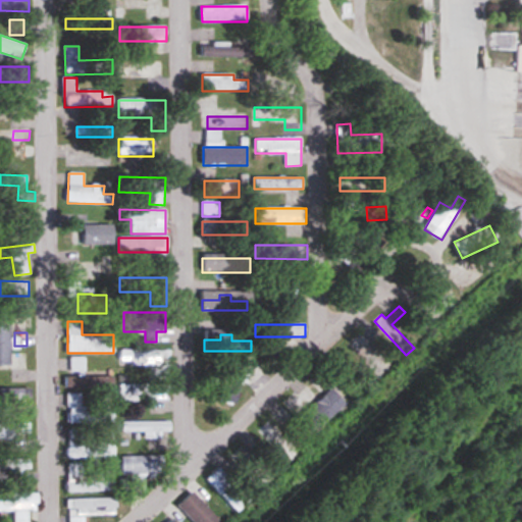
[(169,379),(169,351),(119,351),(119,366),(154,366),(154,379),(169,379)]
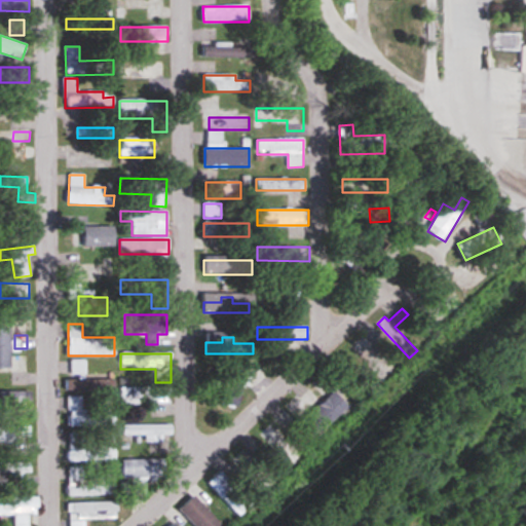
[(0,368),(27,369),(27,357),(0,357),(0,368)]
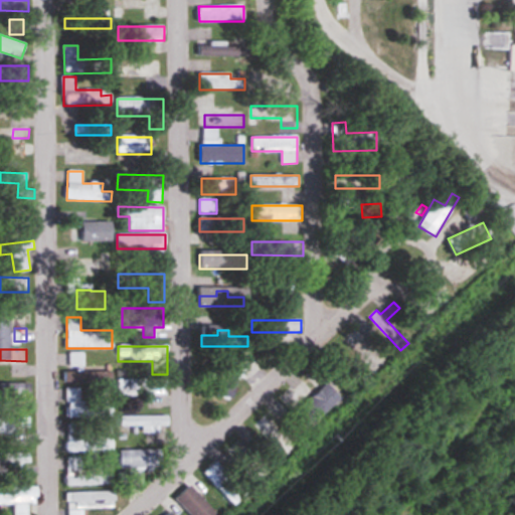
[(69,353),(69,367),(83,367),(83,353),(69,353)]
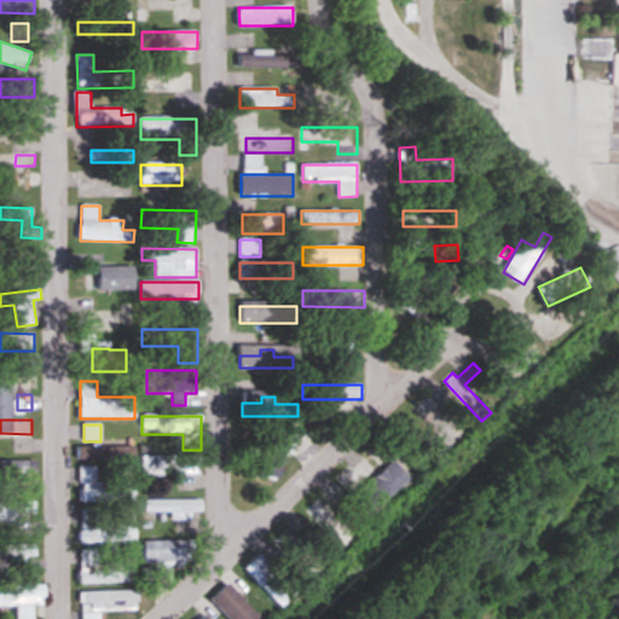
[(285,481),(294,432),(268,427),(265,446),(256,445),(252,474),(285,481)]
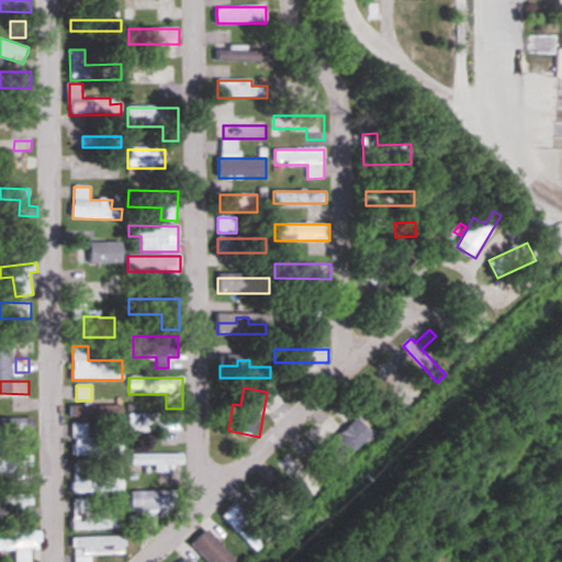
[(378,439),(344,403),(335,412),(369,447),(378,439)]
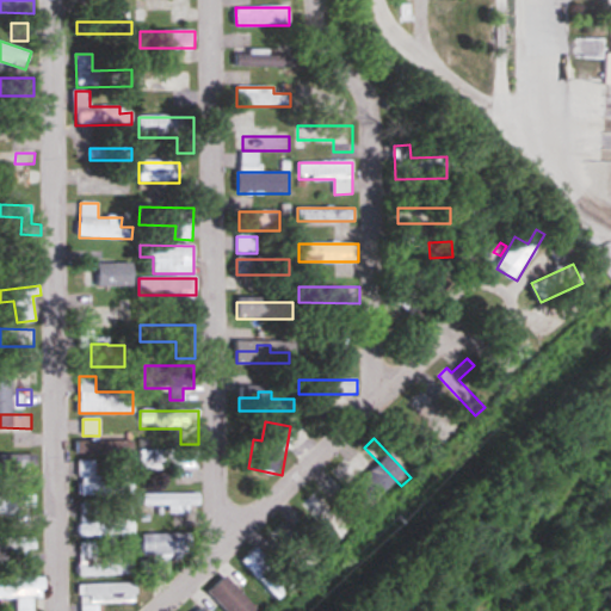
[(133,440),(76,440),(76,454),(133,454),(133,440)]
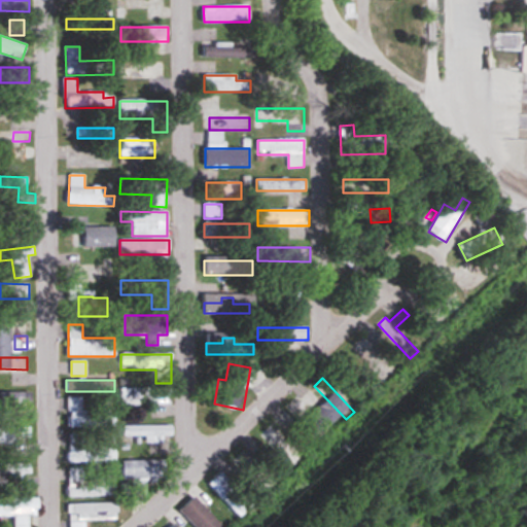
[(171,389),(119,389),(119,406),(171,406),(171,389)]
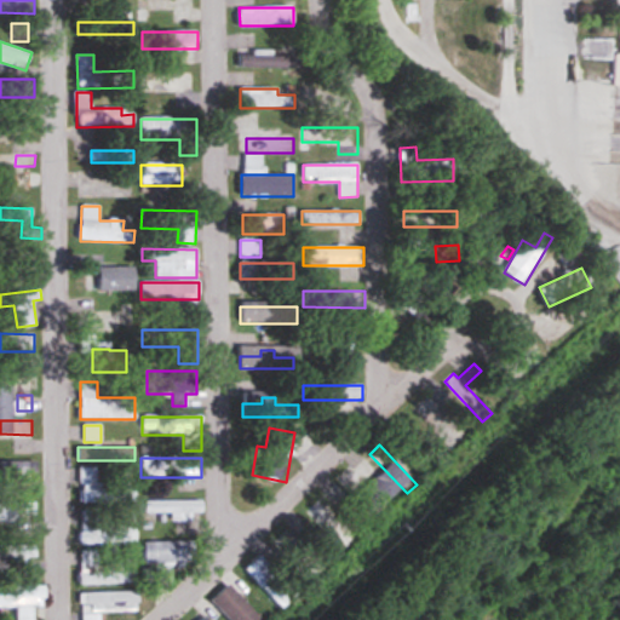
[(0,480),(17,481),(17,494),(36,494),(35,461),(0,461),(0,480)]
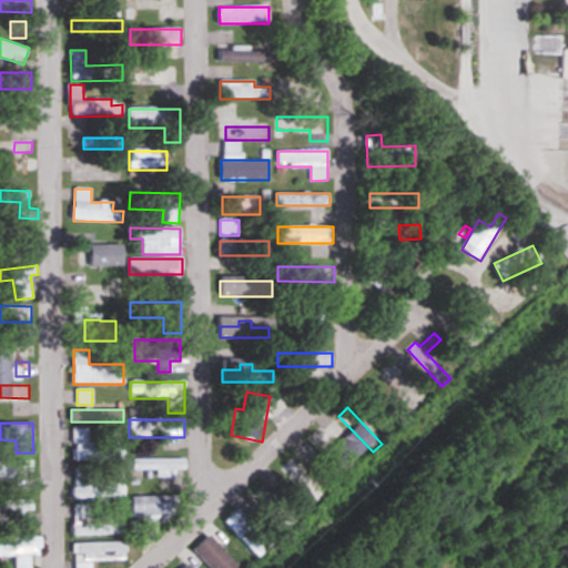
[(123,460),(123,442),(89,442),(89,428),(73,428),(73,460),(123,460)]
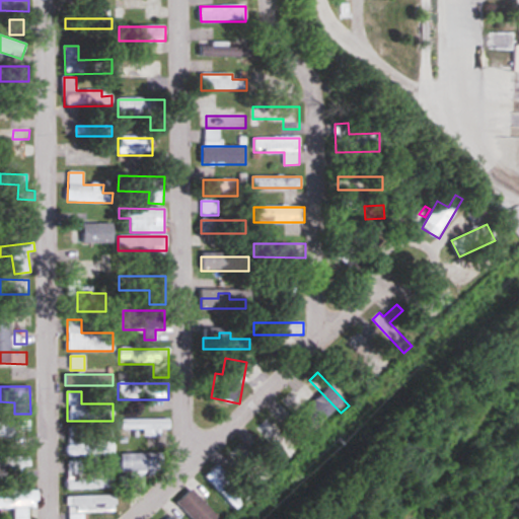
[(316,436),(323,430),(311,417),(315,413),(307,403),(312,398),(306,392),(303,396),(298,391),(285,403),(316,436)]
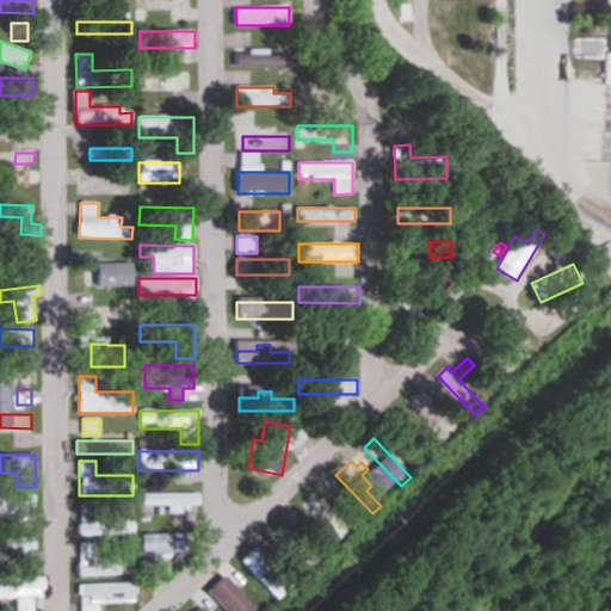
[(321,487),(331,498),(341,488),(332,477),(321,487)]
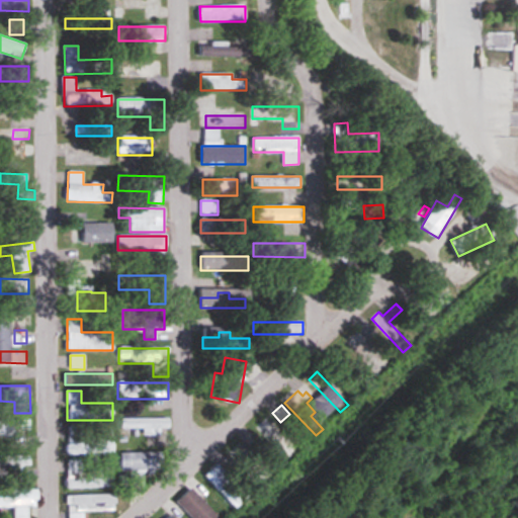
[(170,419),(120,419),(120,430),(143,430),(143,435),(161,435),(161,429),(170,429),(170,419)]
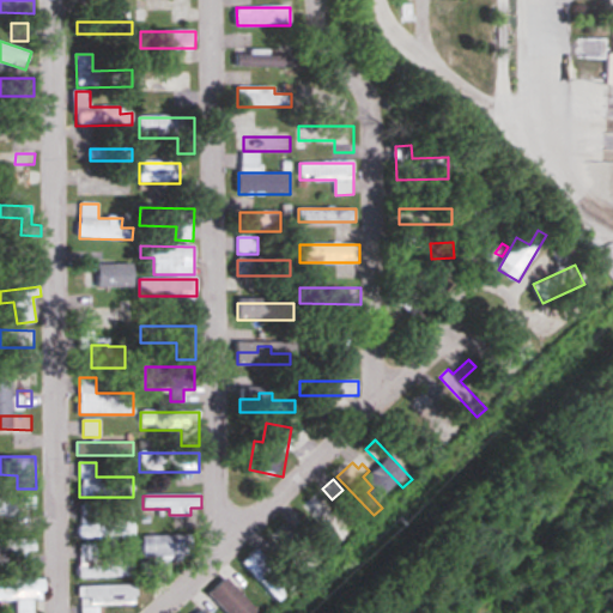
[(0,514),(20,515),(20,509),(36,509),(36,497),(0,497),(0,514)]
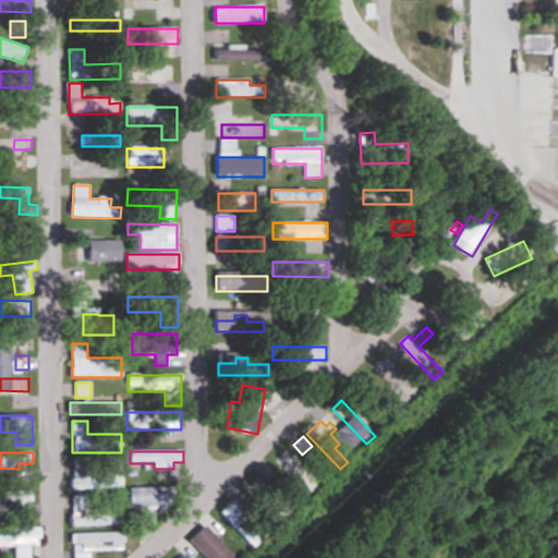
[(316,488),(289,452),(279,460),(306,496),(316,488)]
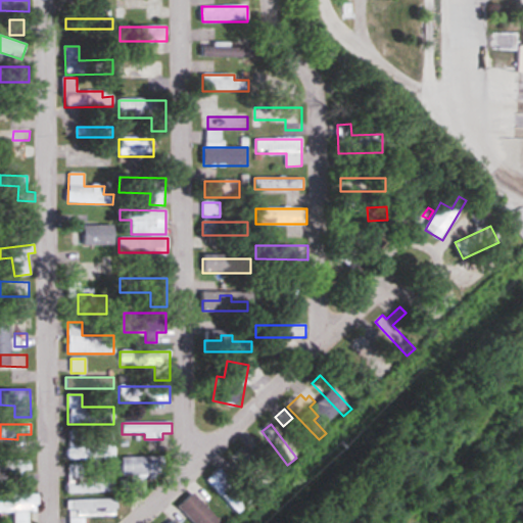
[(67,430),(67,459),(114,459),(115,446),(105,446),(105,441),(83,441),(84,430),(67,430)]
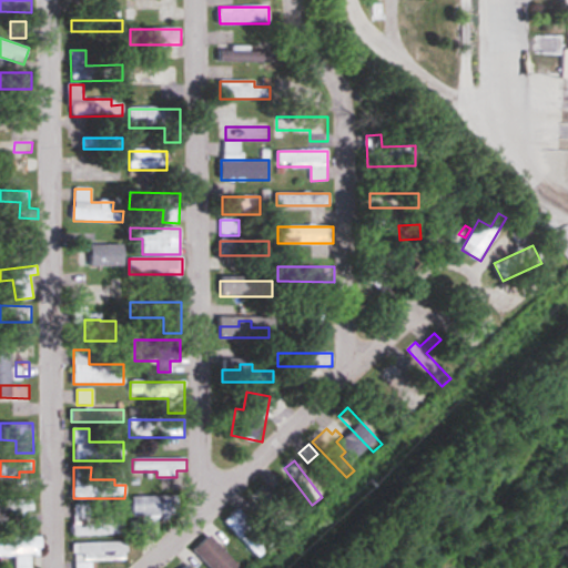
[(296,523),(262,488),(251,499),(285,534),(296,523)]
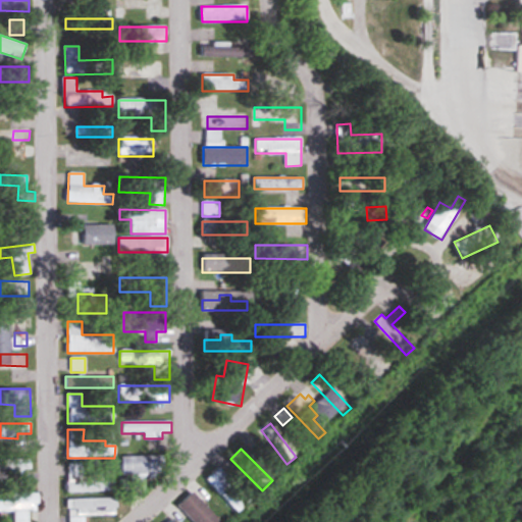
[(145,490),(145,475),(163,474),(163,456),(121,457),(121,477),(132,477),(132,490),(145,490)]
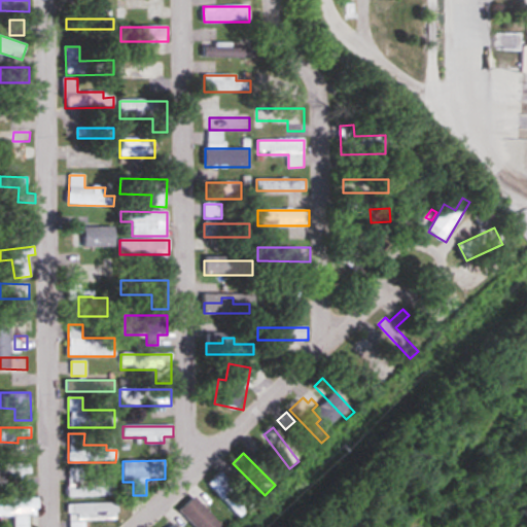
[(0,473),(31,475),(31,463),(0,463),(0,473)]
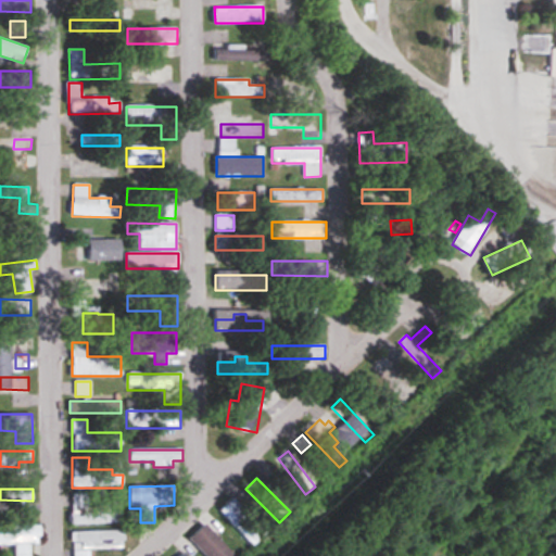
[(72,526),(121,523),(121,513),(111,513),(111,506),(89,506),(89,494),(71,494),(72,526)]
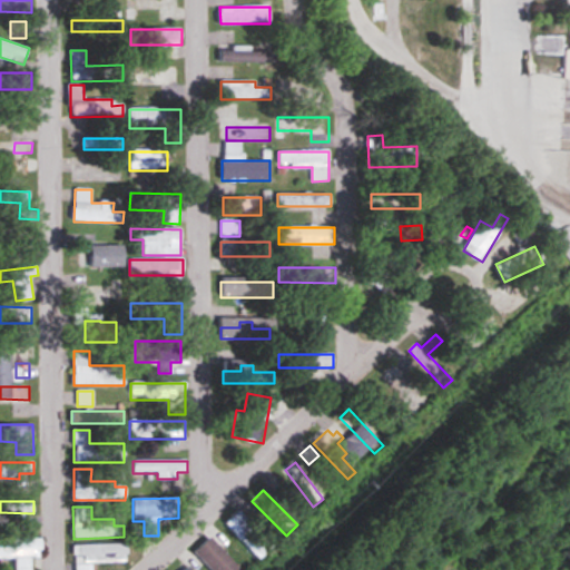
[(261,559),(274,546),(239,511),(226,524),(261,559)]
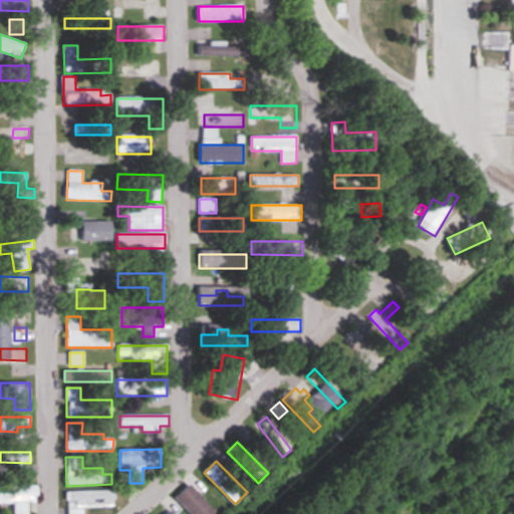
[(0,503),(15,504),(15,513),(28,513),(29,503),(38,503),(38,486),(0,486),(0,503)]
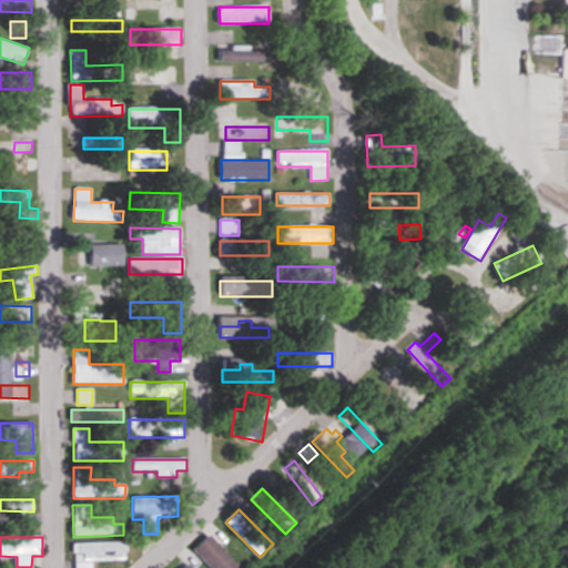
[(92,567),(92,560),(127,560),(127,543),(74,544),(74,567),(92,567)]
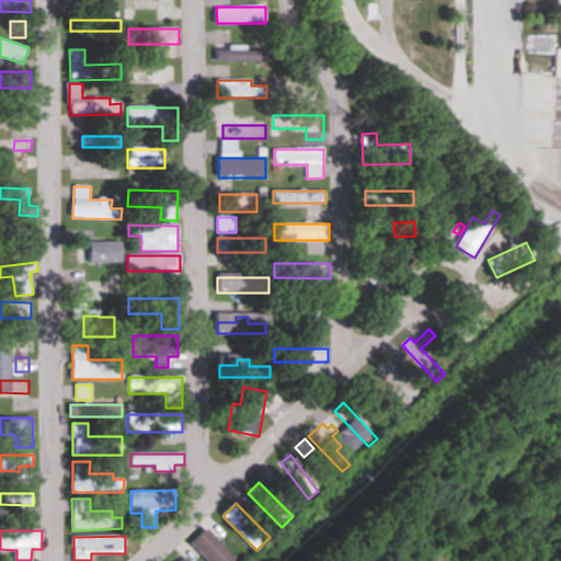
[(193,544),(209,560),(225,560),(201,537),(193,544)]
